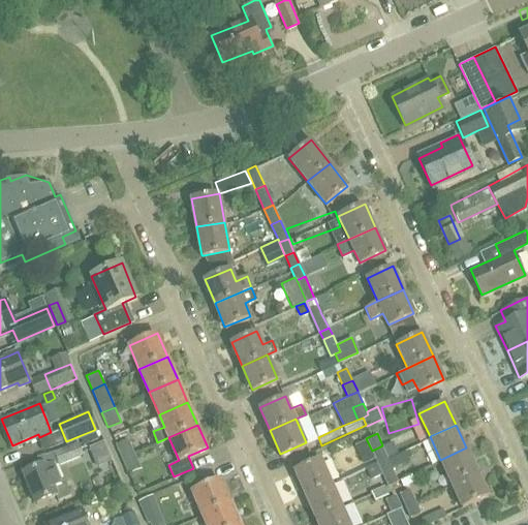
[(116,443),(122,458),(135,452),(129,437),(116,443)]
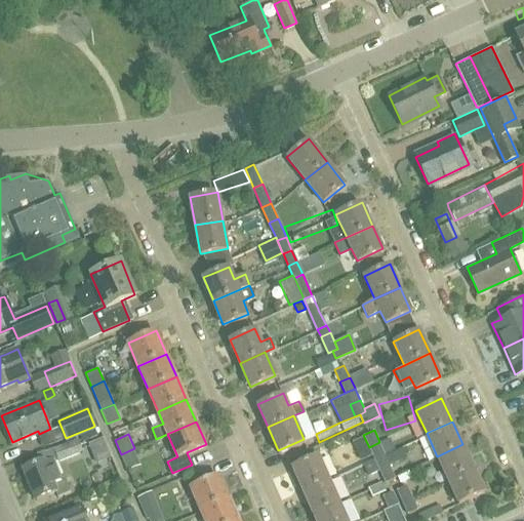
[(83,451),(76,437),(52,446),(58,461),(83,451)]
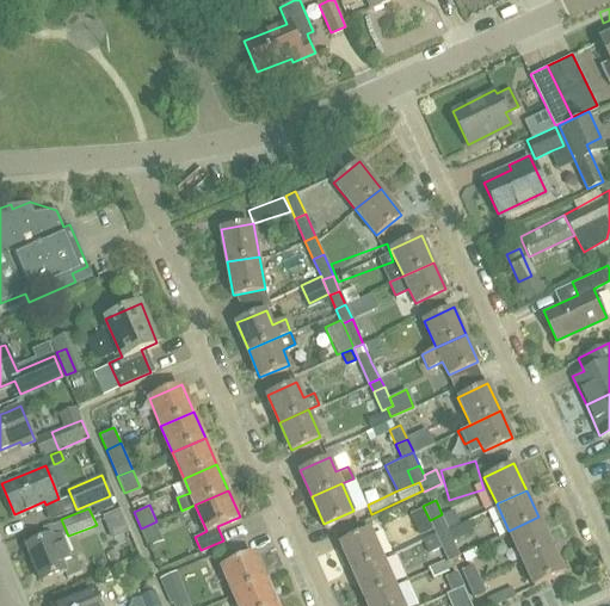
[(453,508),(442,513),(442,514),(448,526),(458,521),(453,508)]
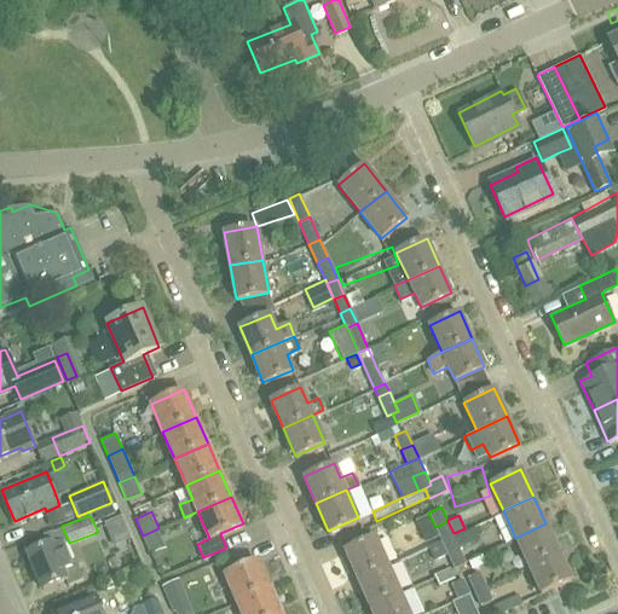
[(435,527),(440,539),(454,533),(448,521),(435,527)]
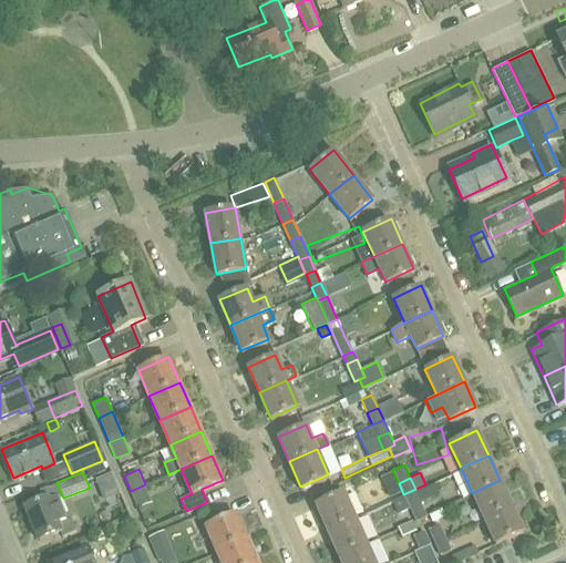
[(472,493),(483,518),(511,504),(500,480),(472,493)]
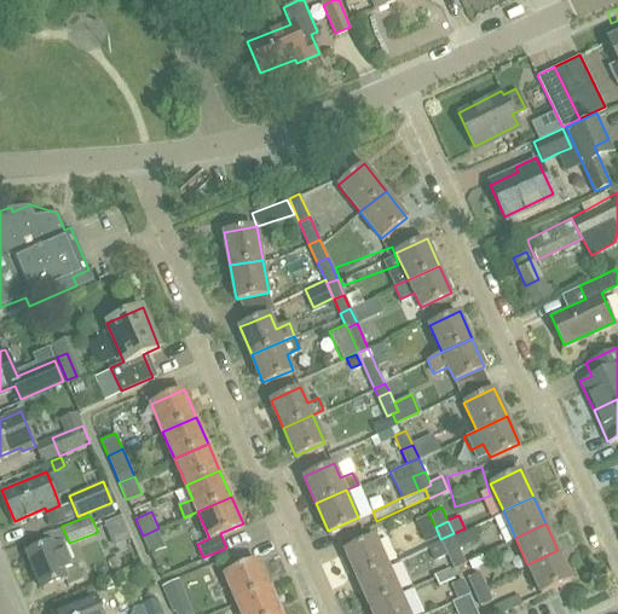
[(454,533),(440,539),(446,552),(460,546),(454,534),(454,533)]
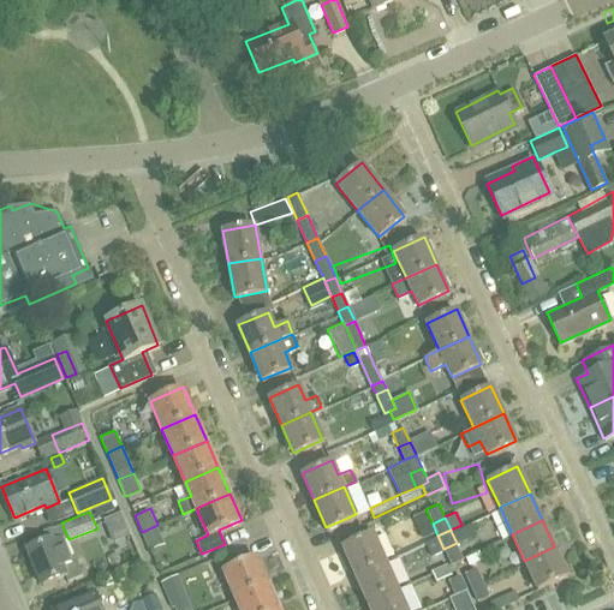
[(341,545),(355,573),(385,560),(373,532),(341,545)]
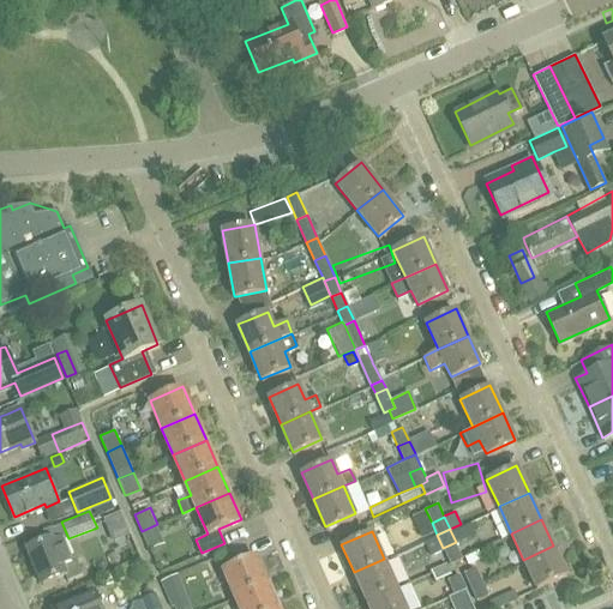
[(52,537),(26,547),(42,583),(66,573),(67,578),(82,572),(76,558),(72,559),(60,534),(52,537)]
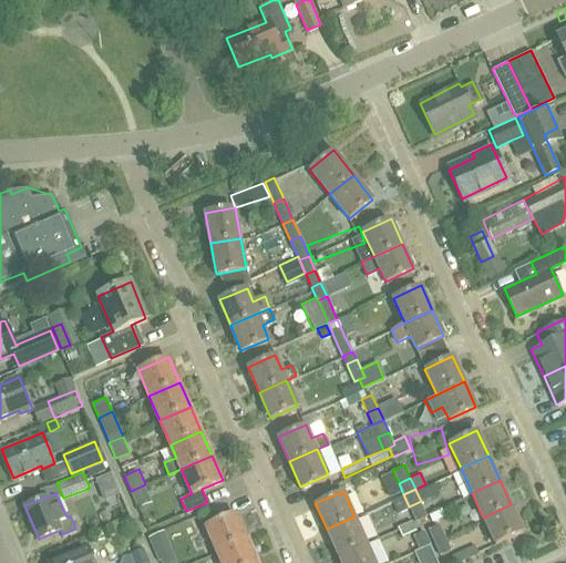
[(421,501),(409,507),(414,520),(426,514),(421,502),(421,501)]
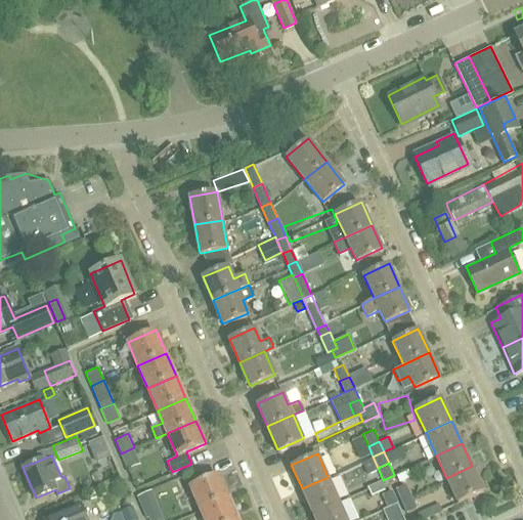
[(472,466),(446,478),(458,502),(483,489),(472,466)]
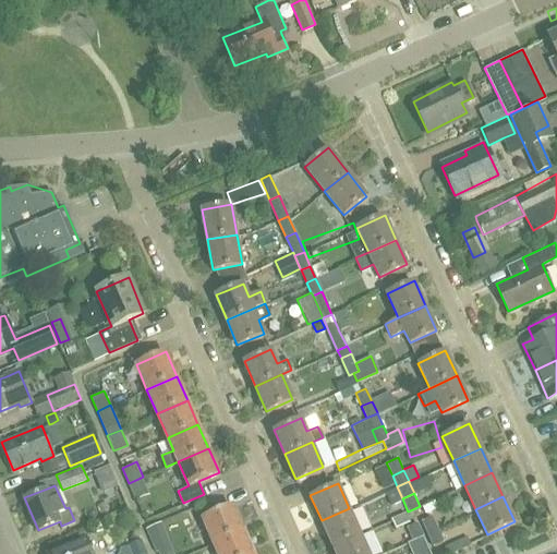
[(96,503),(100,515),(109,512),(105,500),(96,503)]
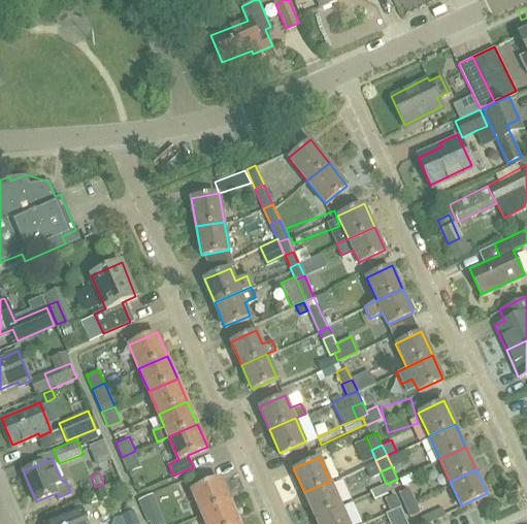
[(201,513),(230,500),(220,477),(191,489),(201,513)]
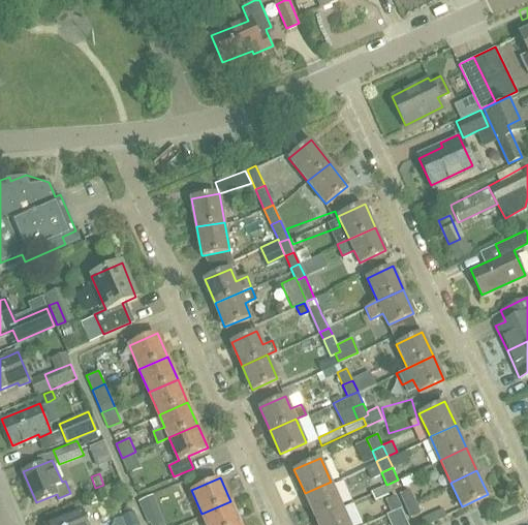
[(305,493),(315,517),(341,504),(331,482),(305,493)]
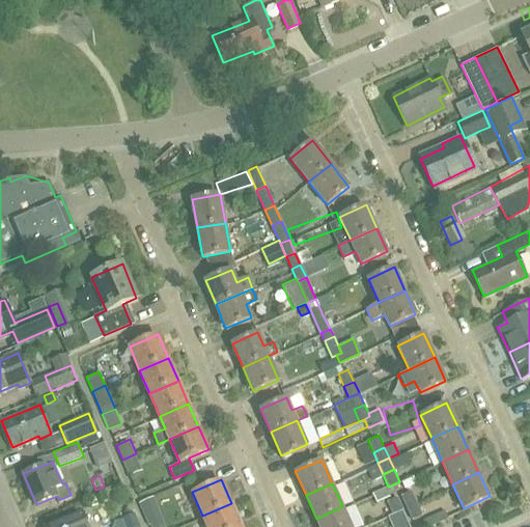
[(377,500),(389,495),(386,487),(372,493),(377,500)]
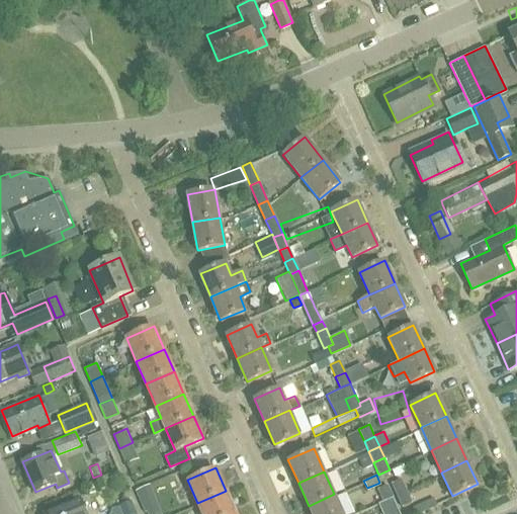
[(397,494),(407,489),(401,478),(392,482),(397,494)]
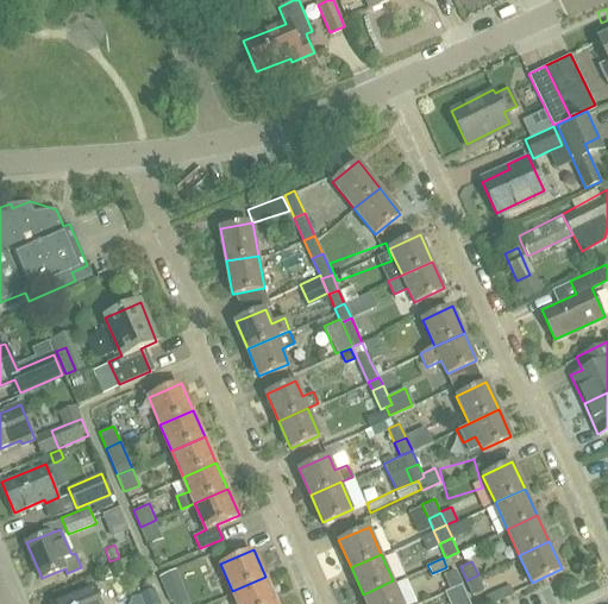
[(451,589),(462,584),(455,568),(444,573),(451,589)]
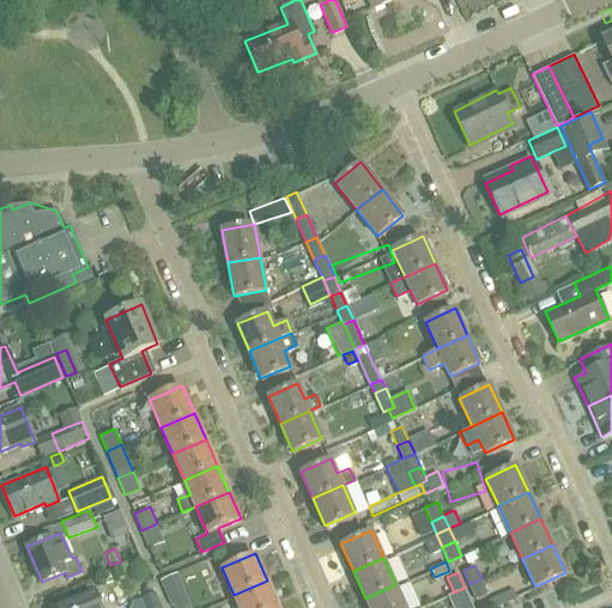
[(488,593),(482,578),(470,584),(476,599),(488,593)]
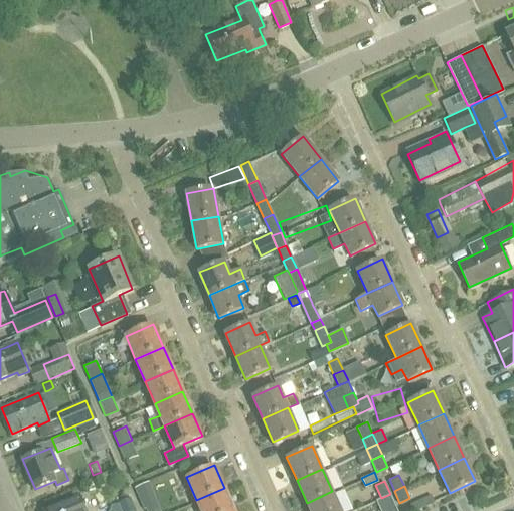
[(196,500),(201,510),(231,510),(234,510),(224,488),(196,500)]
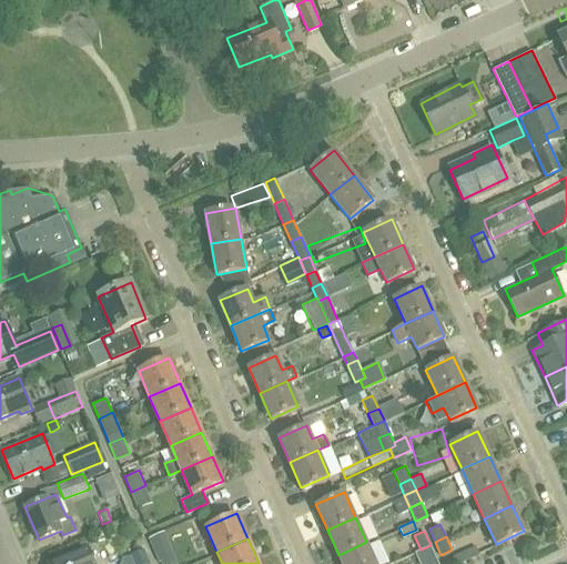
[(338,555),(342,563),(375,563),(366,542),(338,555)]
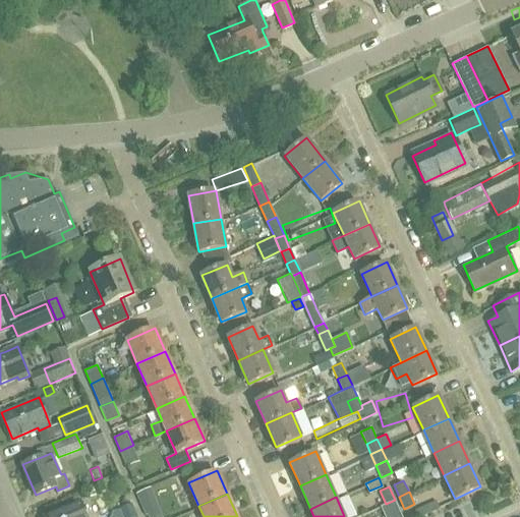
[(415,509),(418,516),(439,507),(436,499),(415,509)]
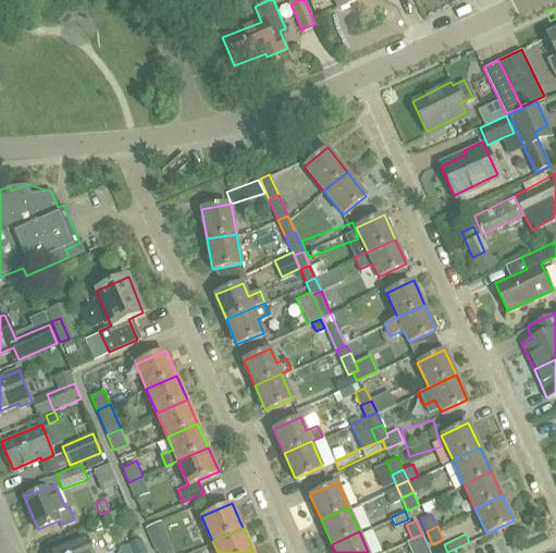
[(91,552),(84,535),(46,550),(47,552),(91,552)]
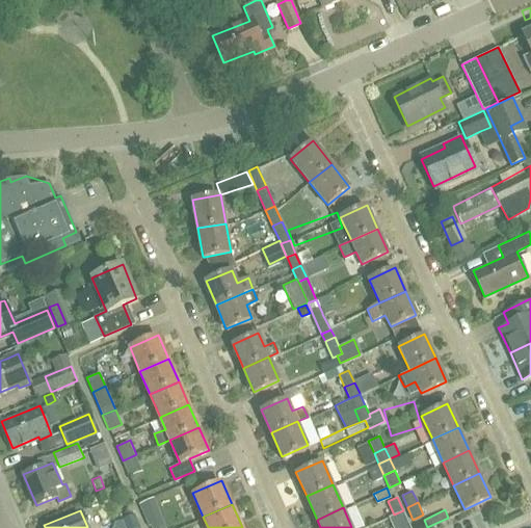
[(410,527),(403,510),(394,515),(389,517),(394,527),(410,527)]
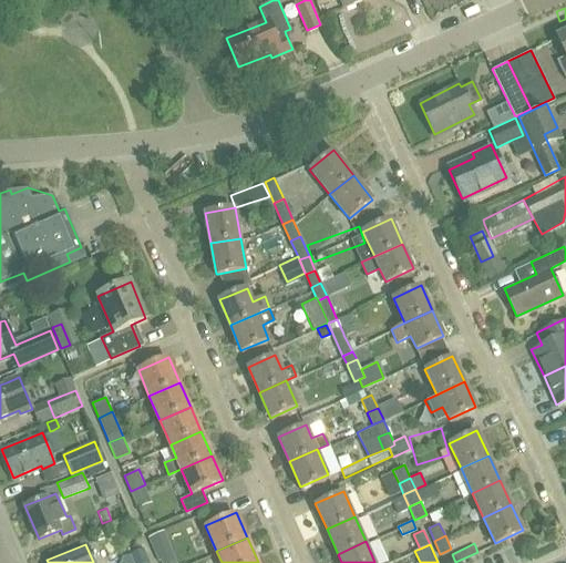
[(148,562),(142,548),(116,559),(117,562),(148,562)]
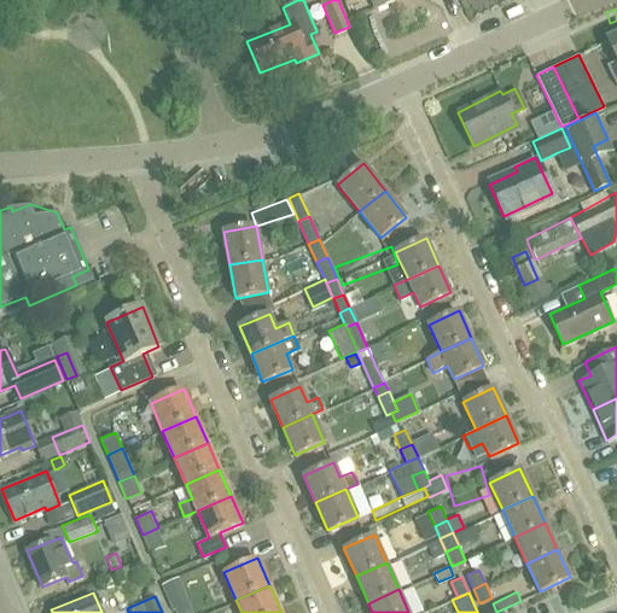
[(174,607),(176,612),(193,612),(188,601),(174,607)]
